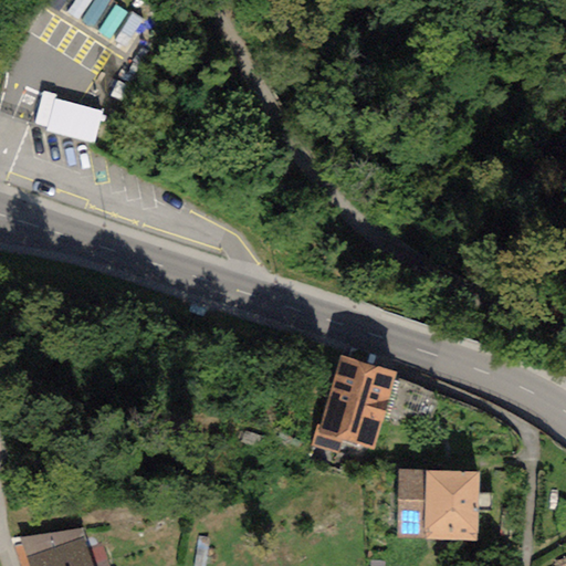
[(56,95),(42,92),(34,124),(48,127),(46,130),(93,143),(102,112),(55,100),(56,95)]
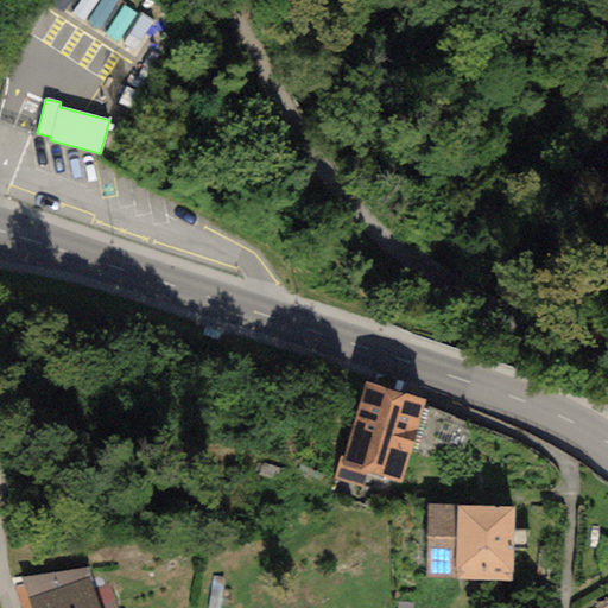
[(400,483),(425,399),(366,381),(343,457),(340,456),(334,479),(362,487),(366,474),(400,483)]
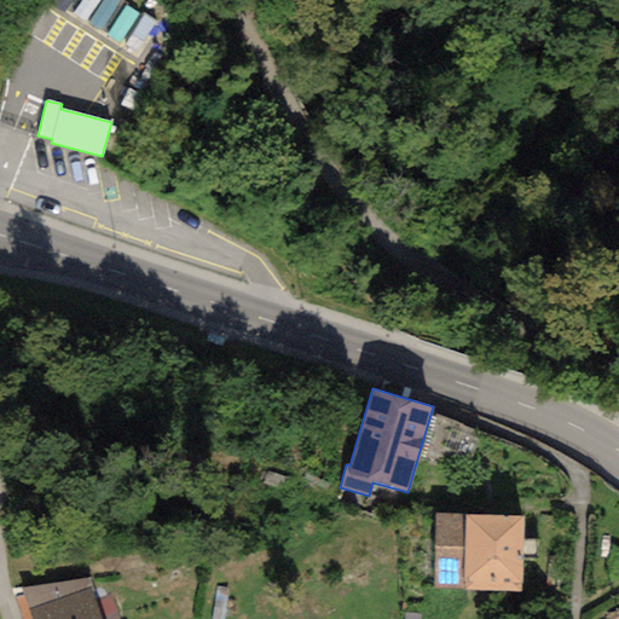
[(524,516),(434,514),(433,589),(463,590),(463,591),(521,594),(524,516)]
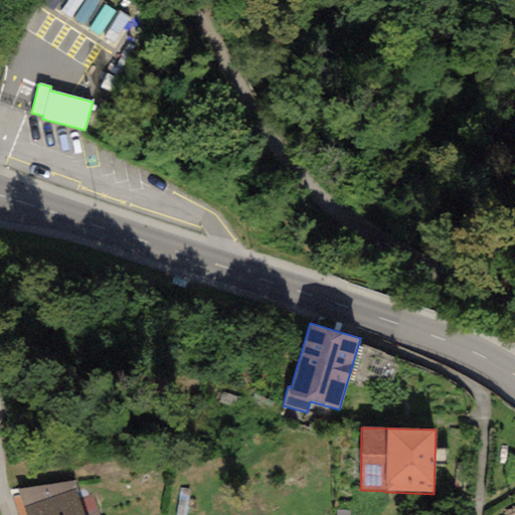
[(73,481),(17,490),(26,514),(83,514),(78,501),(76,494),(78,493),(73,481)]
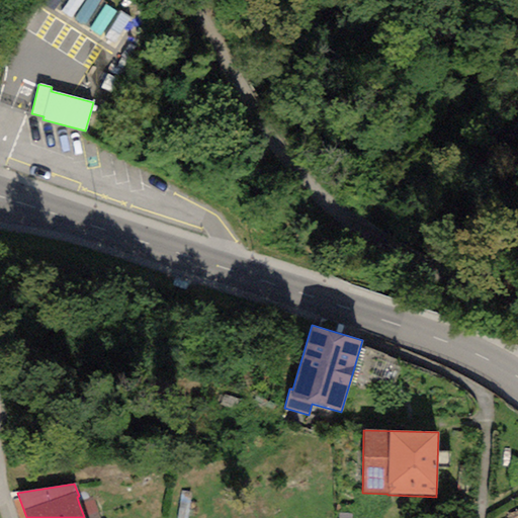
[(98,517),(91,499),(79,504),(84,517),(98,517)]
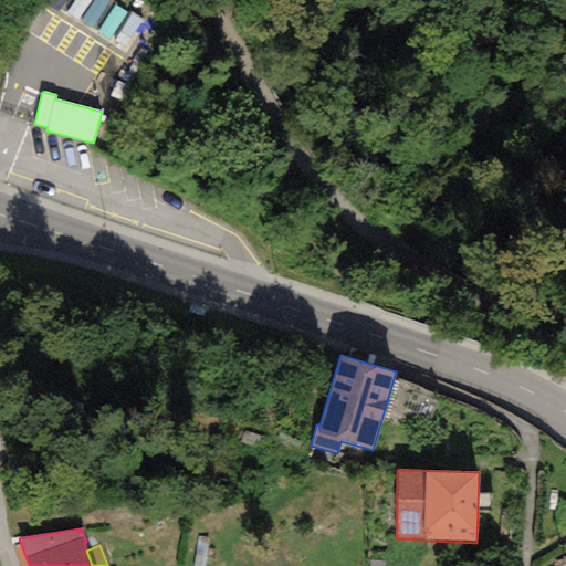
All buildings are outlined.
